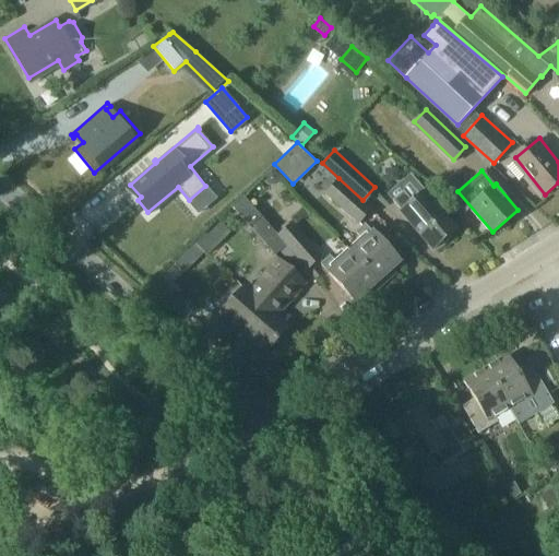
[(339,178),(332,172),(320,186),(326,191),(358,220),(370,208),(363,200),(339,178)]
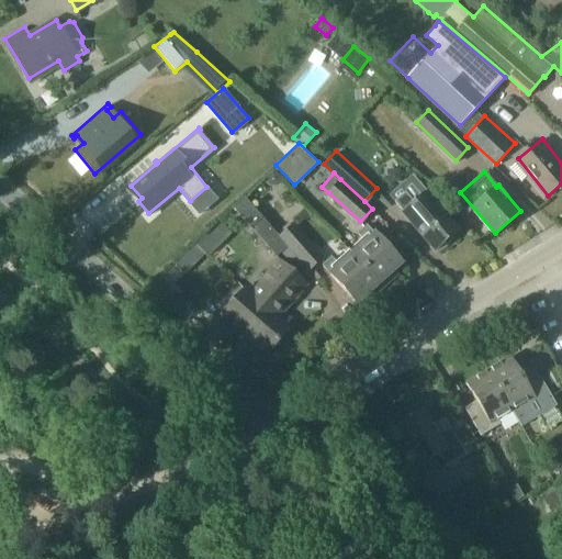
[(406,190),(395,199),(436,247),(442,242),(447,243),(453,236),(454,232),(458,228),(426,191),(415,200),(406,190)]
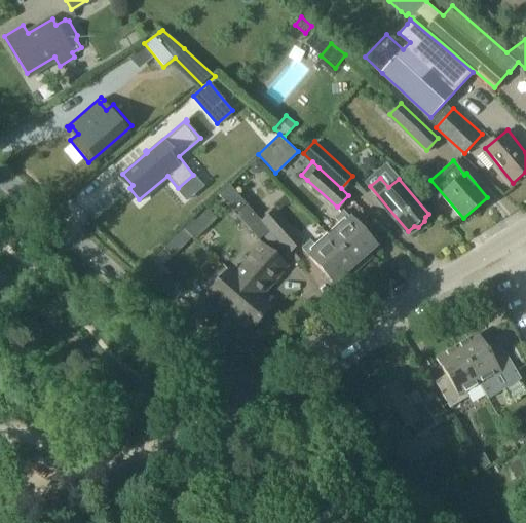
[(228,182),(218,192),(235,212),(247,202),(228,182)]
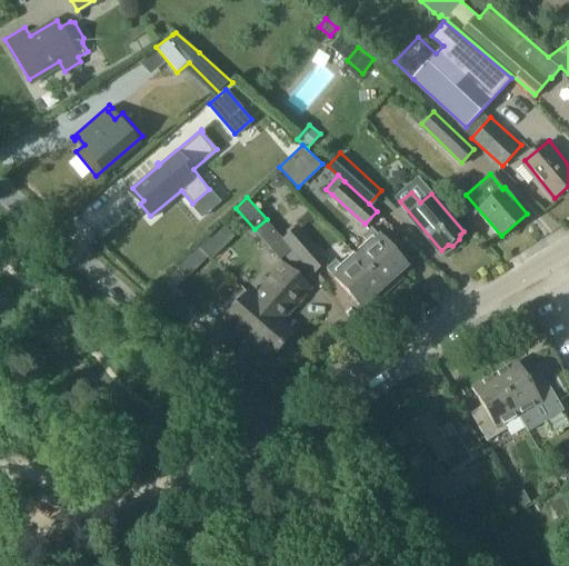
[(312,270),(326,258),(296,226),(282,237),(292,248),(312,270)]
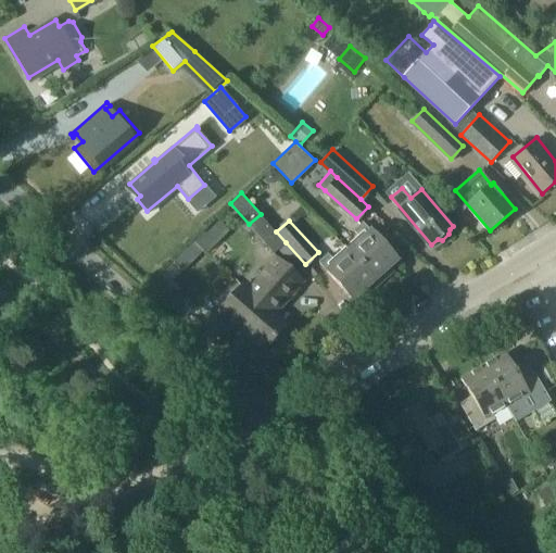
[(363,237),(350,248),(379,280),(393,267),(390,264),(397,258),(371,228),(370,229),(363,221),(354,227),(363,237)]
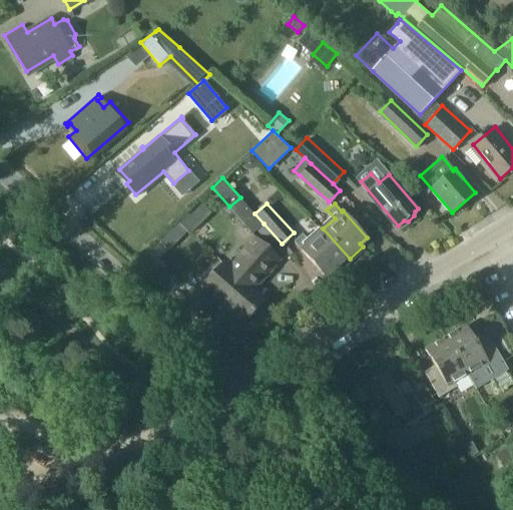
[(252,232),(264,223),(254,213),(244,223),(252,232)]
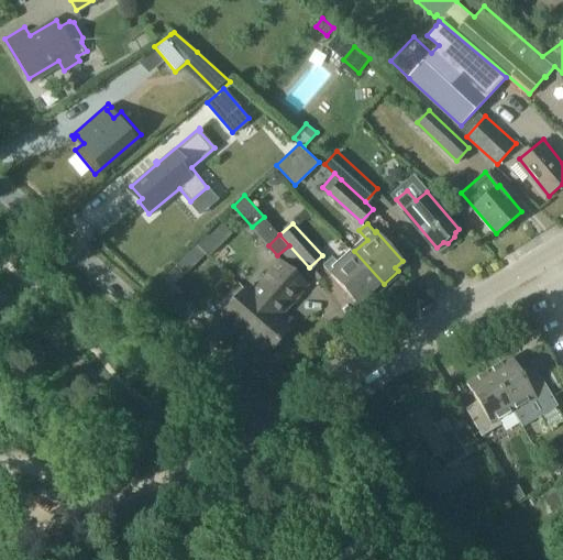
[(209,254),(218,245),(208,235),(199,244),(209,254)]
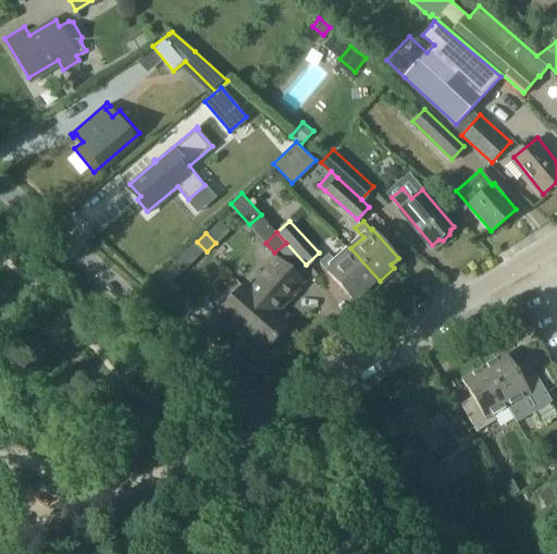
[(380,281),(350,248),(336,261),(329,253),(320,259),(327,269),(353,298),(359,292),(362,296),(380,281)]
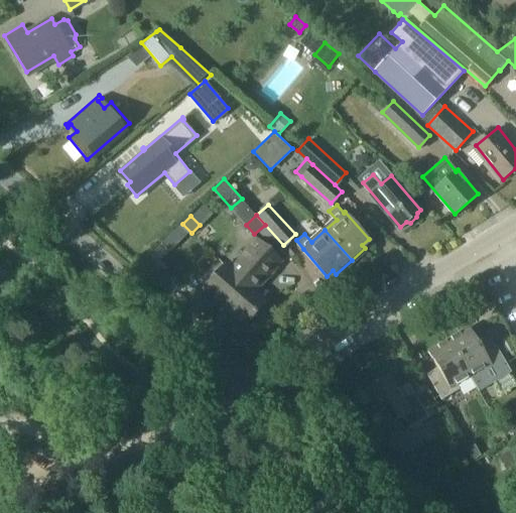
[(168,235),(166,237),(161,242),(169,250),(170,251),(177,244),(168,235)]
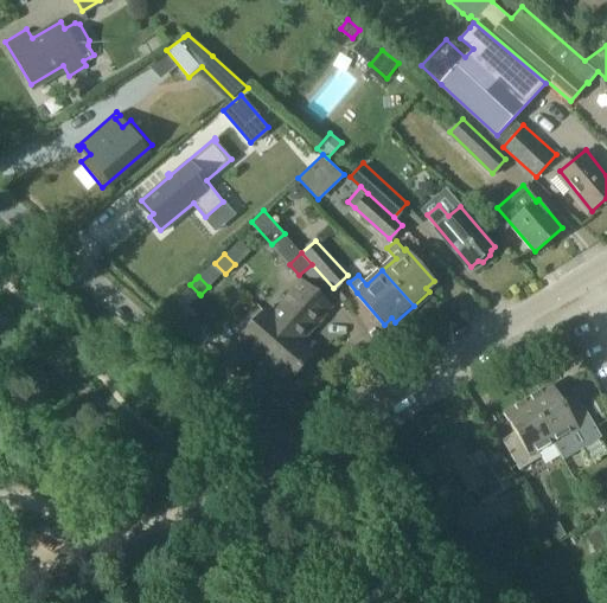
[(318,324),(324,316),(324,312),(331,303),(302,277),(293,289),(287,289),(281,296),(281,301),(270,314),(300,339),(313,325),(318,324)]
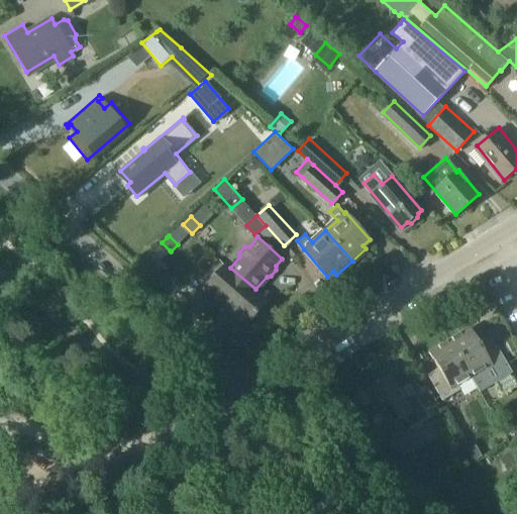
[(224,262),(203,287),(245,323),(267,299),(255,289),(230,268),(224,262)]
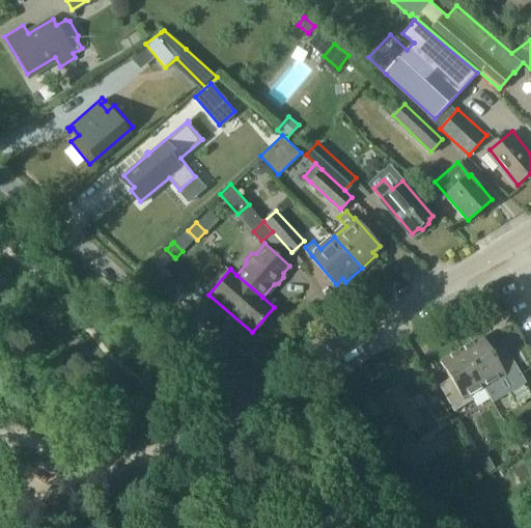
[(483,334),(463,345),(485,384),(499,376),(507,391),(526,381),(505,343),(493,351),(483,334)]
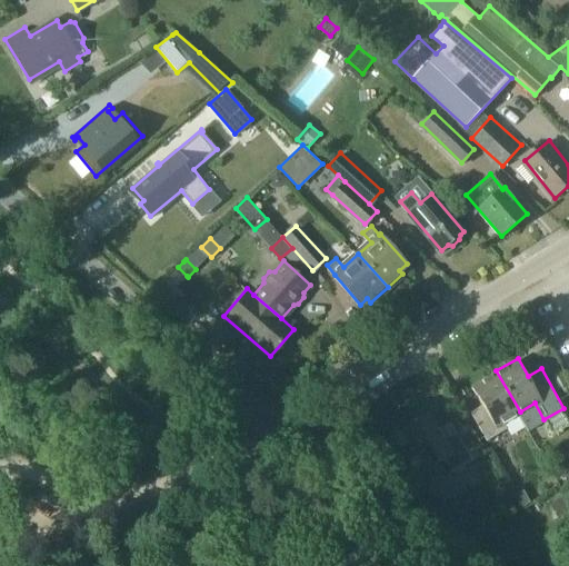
[(518,414),(493,373),(471,386),(481,404),(469,411),(486,439),(498,432),(496,427),(518,414)]
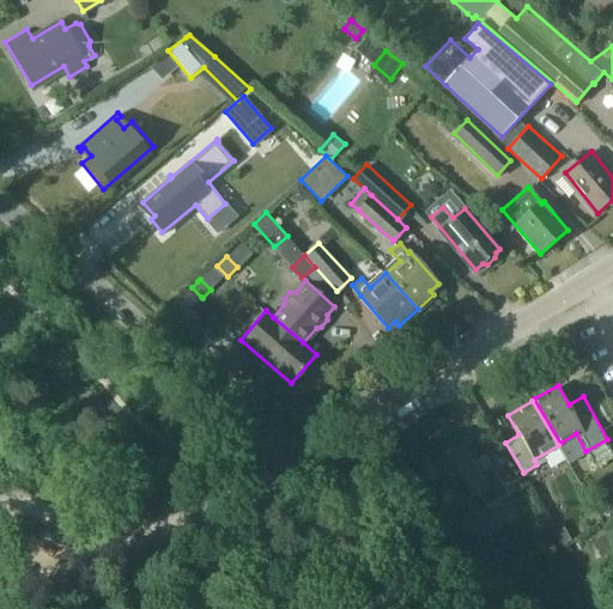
[(485,452),(472,461),(461,443),(430,462),(439,479),(435,481),(443,497),(448,493),(456,506),(478,493),(485,507),(509,493),(485,452)]
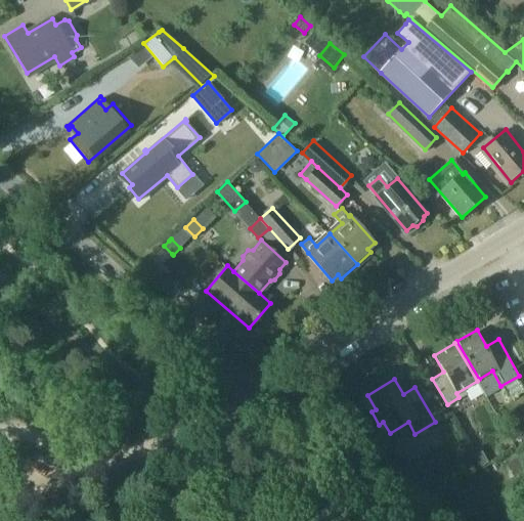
[(473,456),(479,467),(489,461),(484,449),(473,456)]
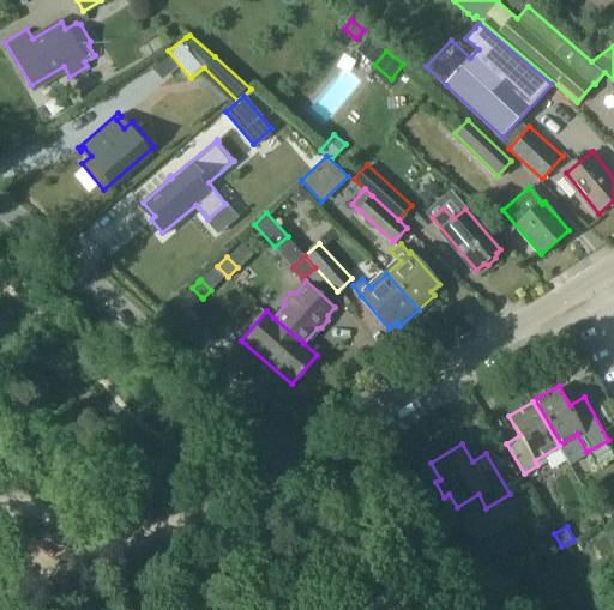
[(589,545),(601,565),(613,556),(613,543),(607,533),(589,545)]
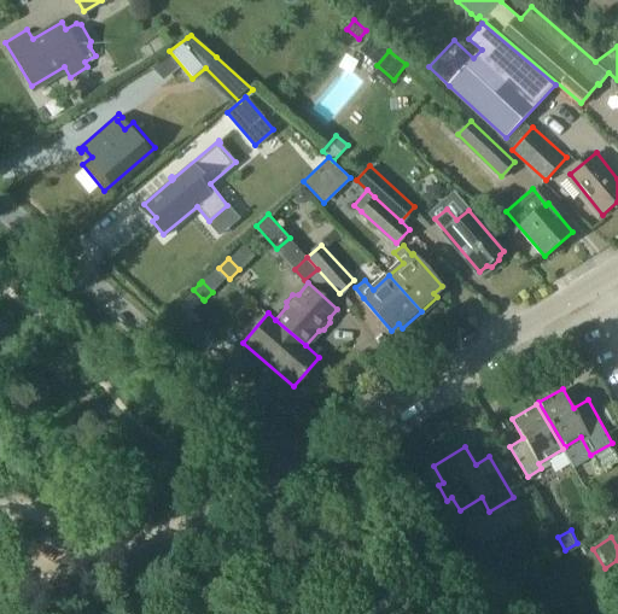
[(319,548),(314,542),(305,549),(312,555),(319,548)]
